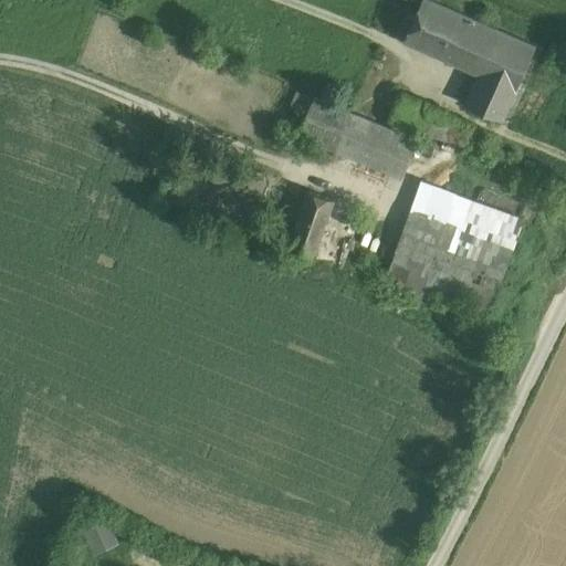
[(463,11),(438,0),(421,0),(405,40),(443,56),(463,11)]
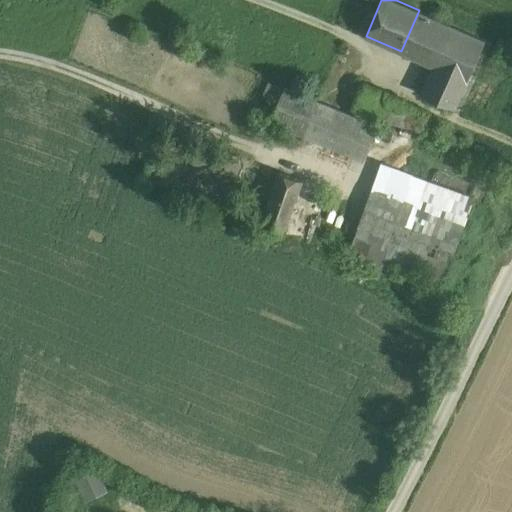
[(484,38),(419,10),(401,51),(431,64),(420,90),(431,95),(455,105),(484,38)]
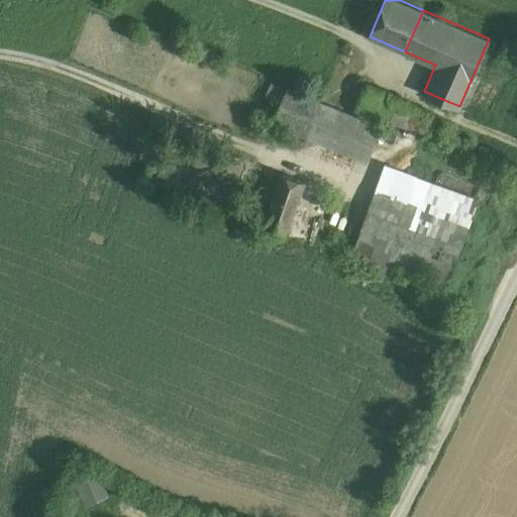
[(381,127),(287,88),(273,122),(368,161),(381,127)]
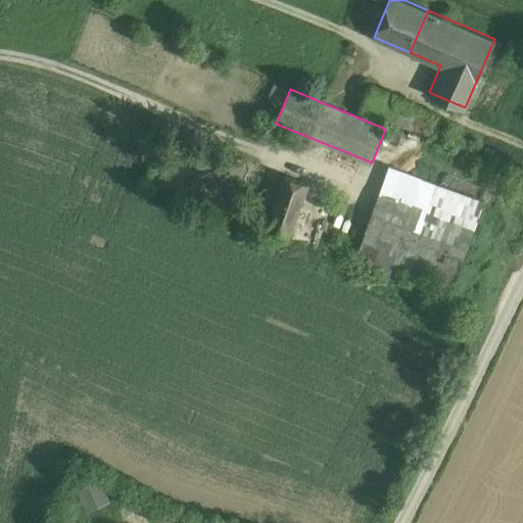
[(483,202),(389,167),(353,265),(449,299),(483,202)]
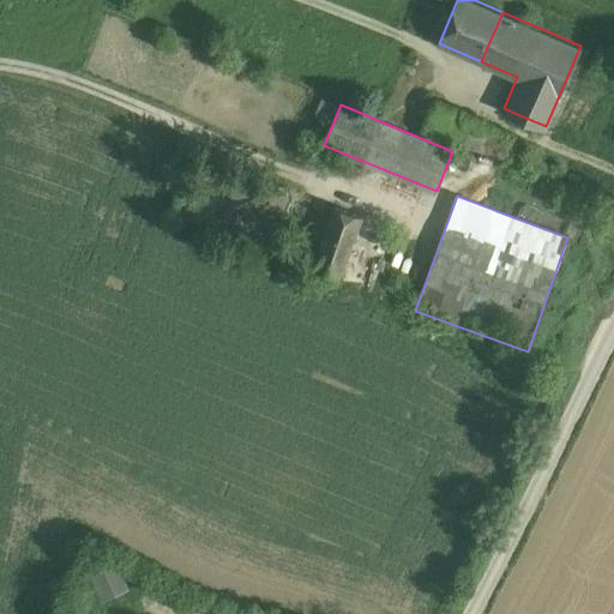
[(362,215),(335,205),(312,270),(339,281),(362,215)]
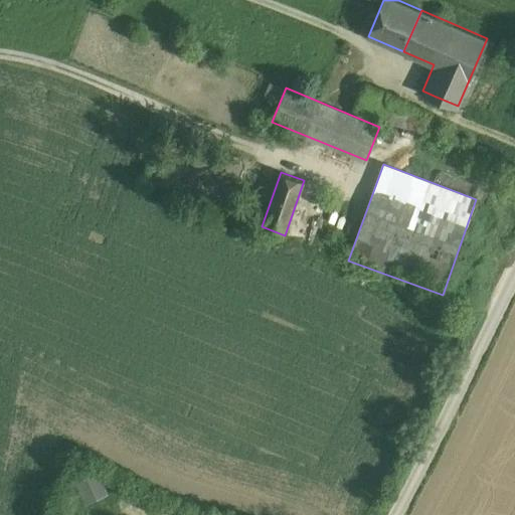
[(97,471),(75,481),(84,501),(106,490),(97,471)]
